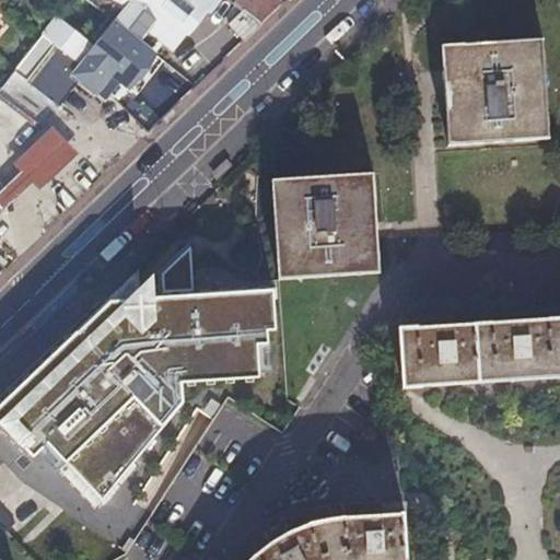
[(86,0),(108,16),(89,43),(56,16),(31,48),(43,58),(27,82),(59,105),(78,79),(103,101),(111,93),(114,96),(124,83),(127,85),(153,51),(154,50),(152,48),(160,38),(173,50),(188,33),(190,35),(209,11),(213,13),(222,0),(86,0)]
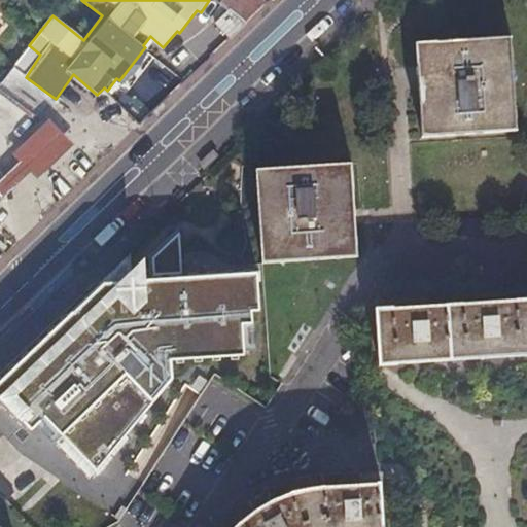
[(229,8),(246,22),(265,4),(259,0),(217,0),(223,4),(229,8)]
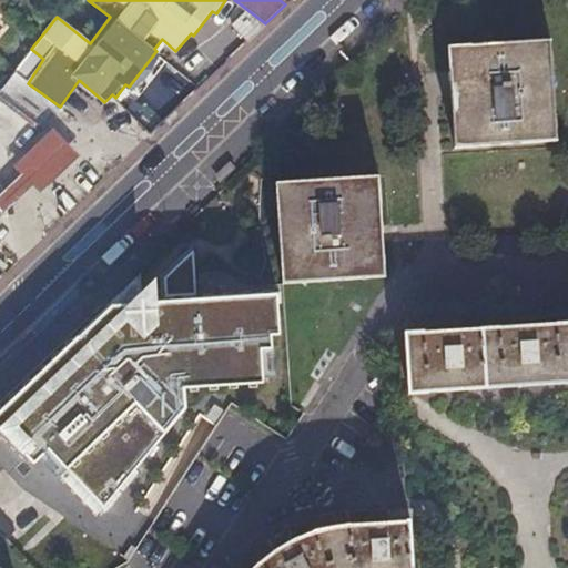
[(227,19),(231,23),(246,9),(241,4),(227,19)]
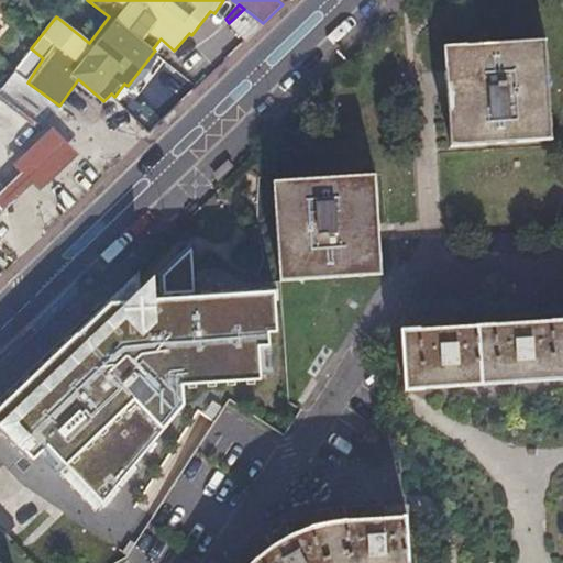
[(229,23),(245,41),(263,23),(244,9),(229,23)]
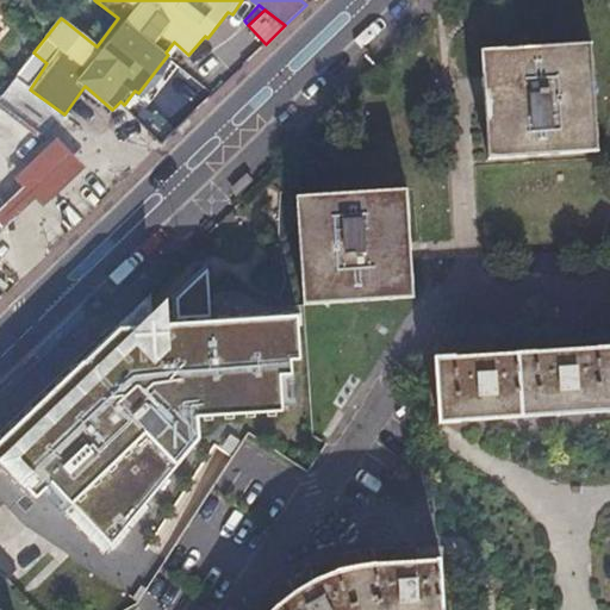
[(479,49),(486,159),(597,151),(590,43),(479,49)]
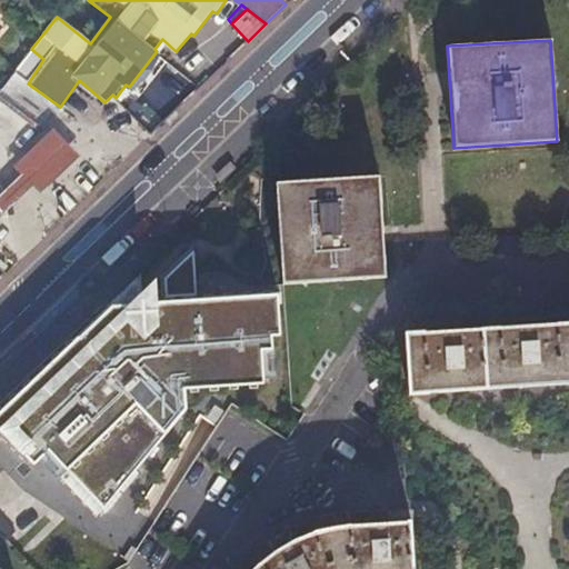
[(38,196),(78,157),(51,129),(11,167),(20,176),(28,183),(38,196)]
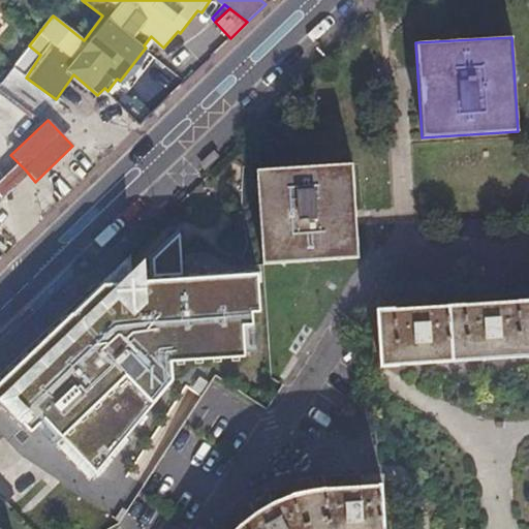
[(0,182),(0,184),(2,193),(26,170),(19,163),(0,182)]
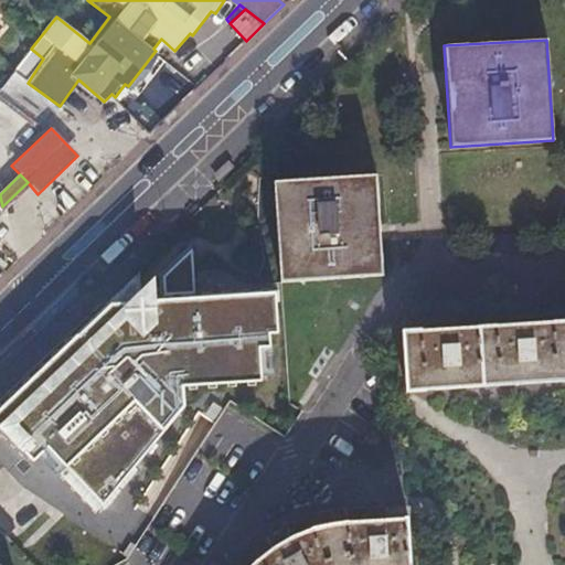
[(375,174),(274,181),(281,281),(382,275),(375,174)]
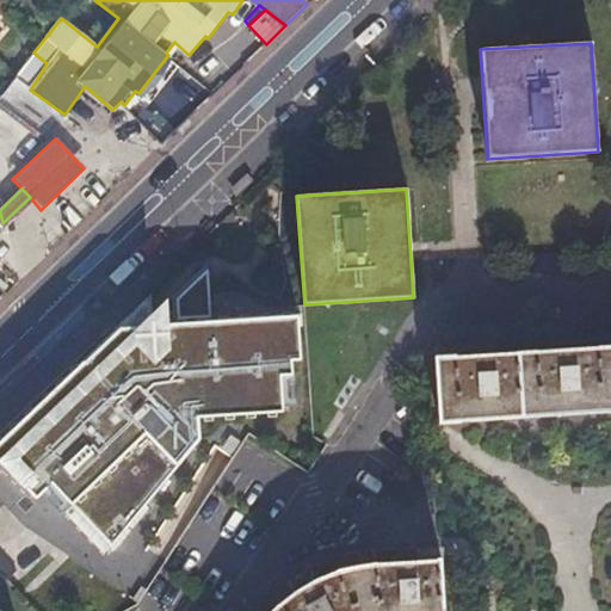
[(300,327),(300,315),(121,328),(0,442),(0,461),(12,474),(10,476),(19,486),(22,483),(37,499),(53,485),(111,547),(199,439),(198,418),(283,412),(281,376),(292,375),(292,360),(301,360),(300,327)]
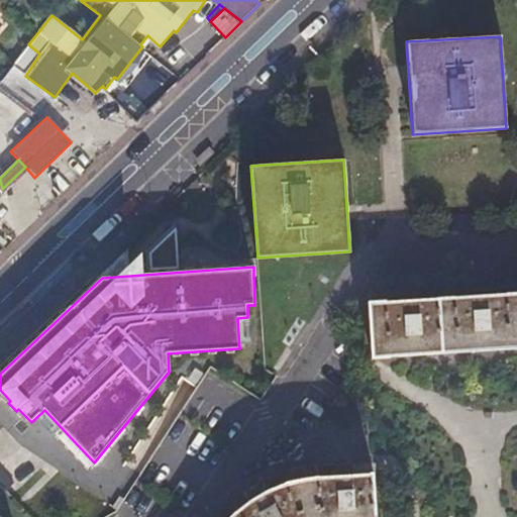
[(374,356),(516,347),(516,293),(371,302),(374,356)]
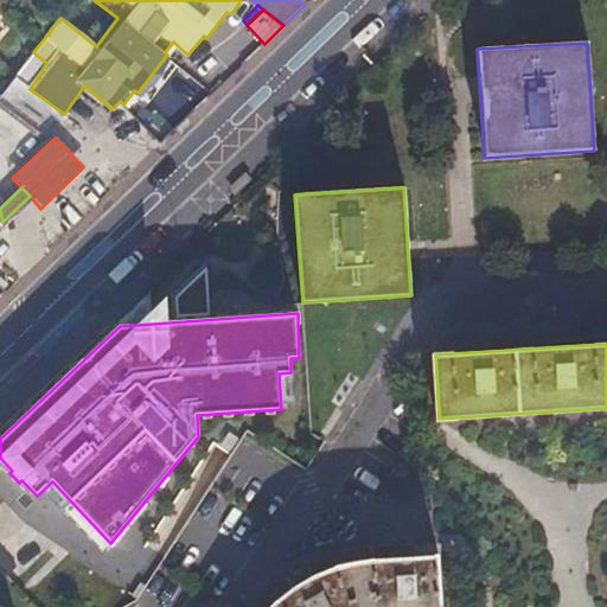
[(443,606),(440,555),(415,557),(414,545),(374,548),(375,561),(357,562),(342,566),(327,569),(315,575),(310,564),(287,577),(292,588),(276,600),(269,606),(443,606)]
